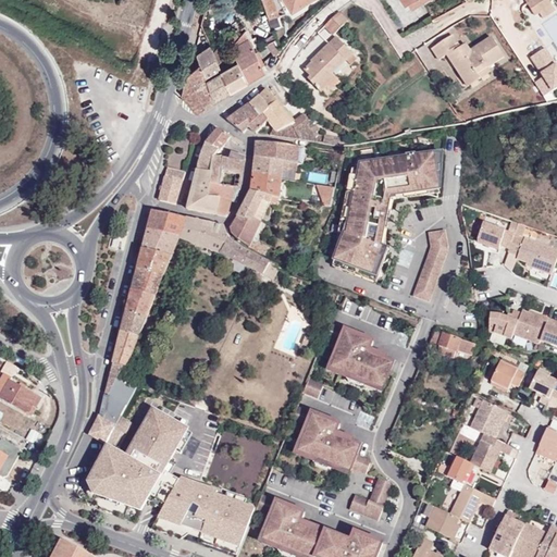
[(273,0),(262,0),(269,19),(279,15),(273,0)]
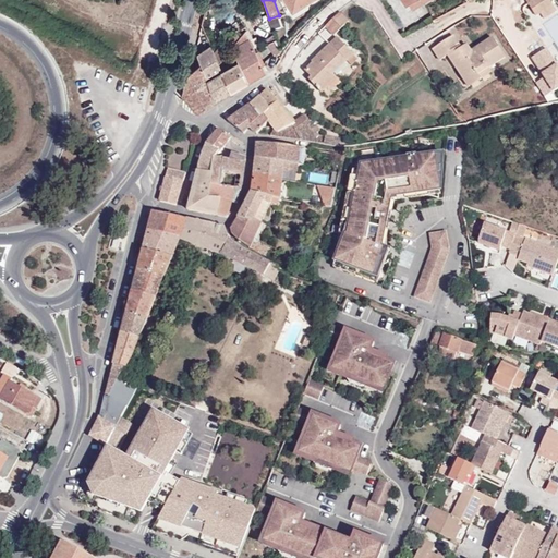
[(286,0),(293,11),(310,0),(286,0)]
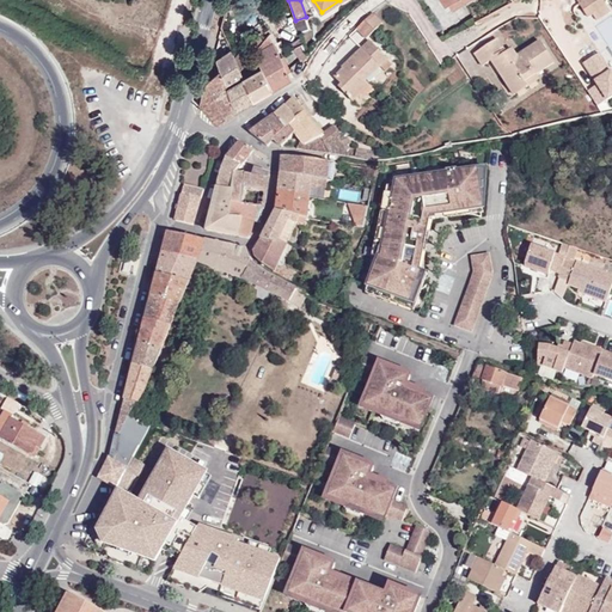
[(593,14),(606,5),(601,0),(583,0),(579,4),(588,17),(593,14)]
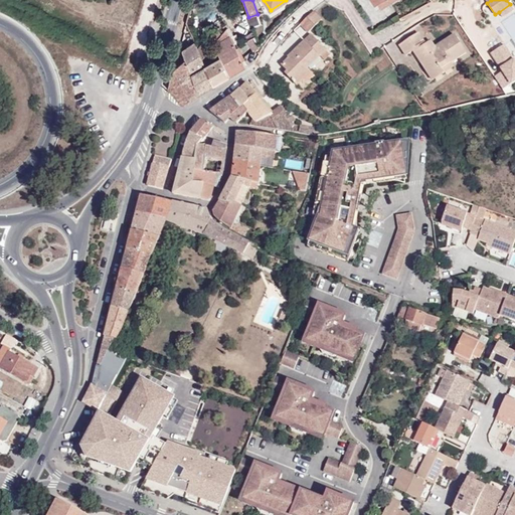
[(514,10),(510,4),(499,12),(503,17),(514,10)]
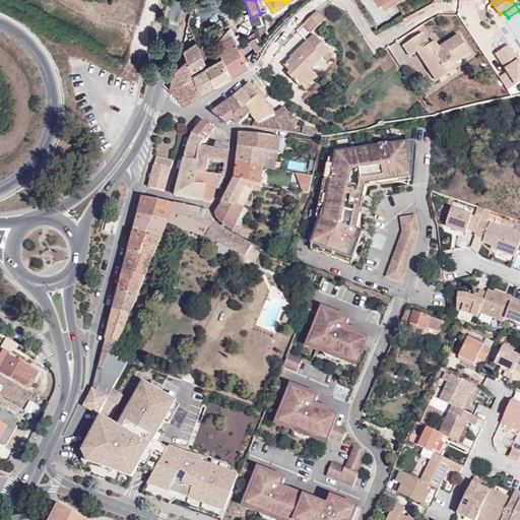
[(318,11),(304,23),(311,33),(325,19),(318,11)]
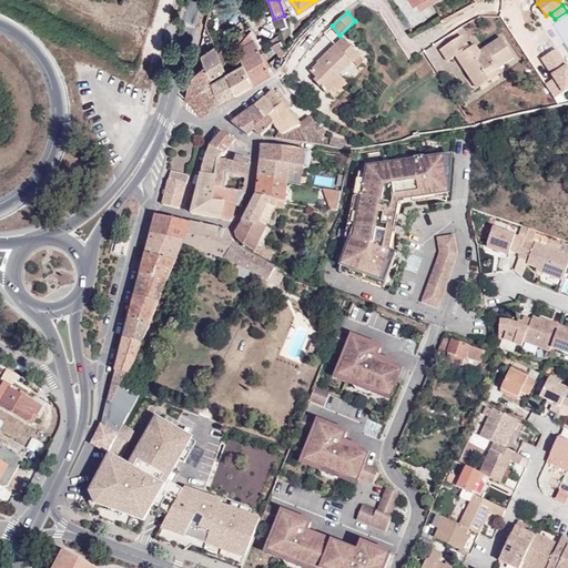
[(274,19),(279,31),(288,28),(284,16),(274,19)]
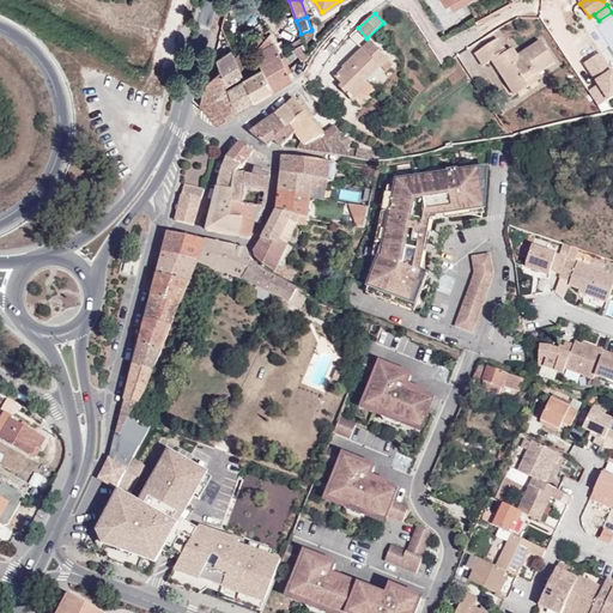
[(263,67),(273,89),(292,78),(289,70),(271,32),(255,50),(262,67),(263,67)]
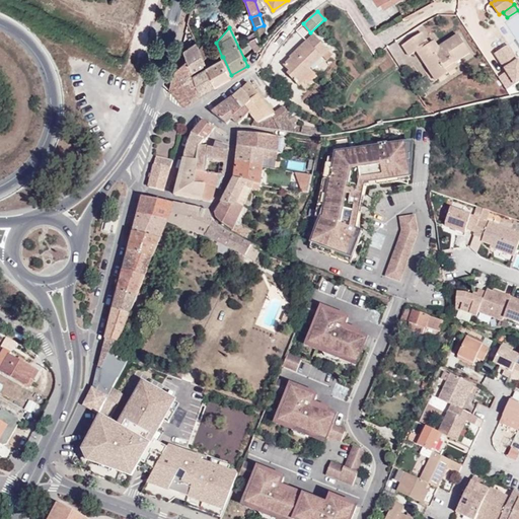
[(246,35),(254,49),(255,51),(261,46),(255,30),(246,35)]
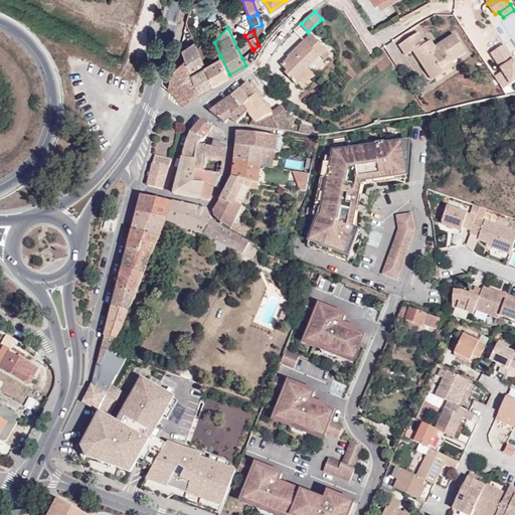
[(430,50),(425,44),(418,32),(399,45),(405,55),(413,50),(414,52),(416,51),(422,61),(421,62),(427,73),(439,65),(441,69),(451,62),(467,52),(455,34),(435,47),(430,50)]
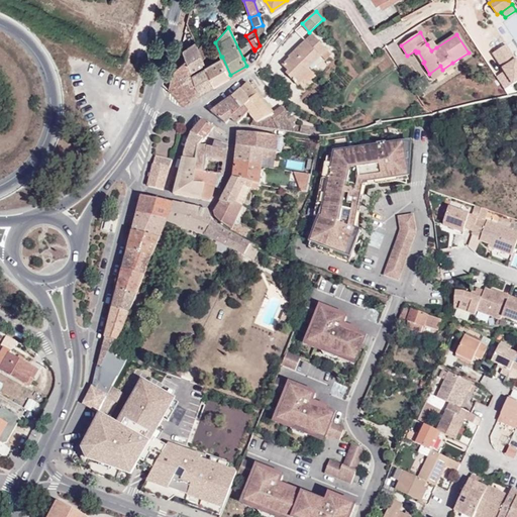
[(301,75),(308,68),(321,56),(325,60),(331,55),(312,34),(293,53),(295,56),(291,59),(290,58),(283,65),(288,71),(286,73),(298,85),(305,79),(301,75)]
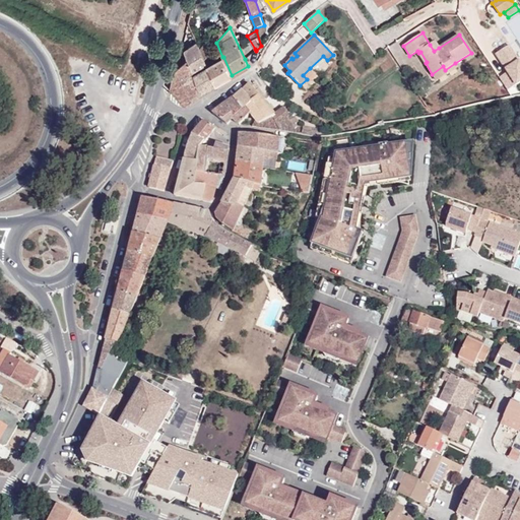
[(206,56),(216,43),(211,39),(201,51),(204,57),(206,56)]
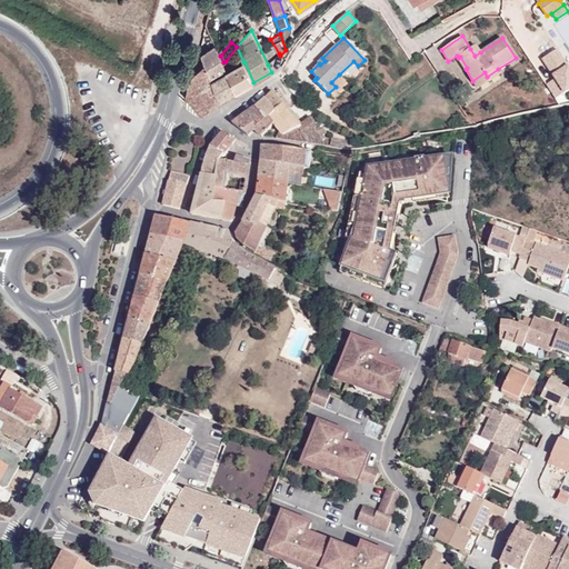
[(476,46),(470,49),(475,56),(480,52),(476,46)]
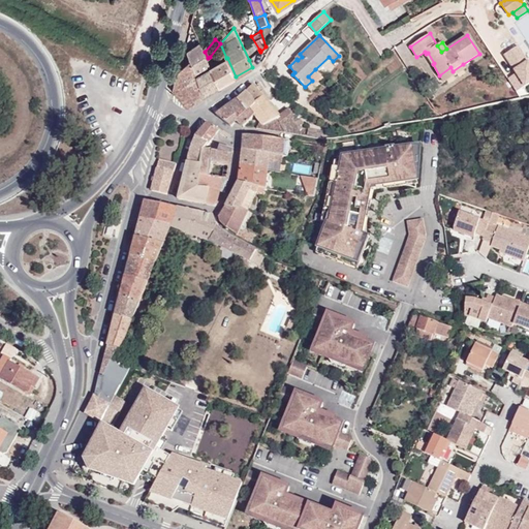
[(187,52),(190,59),(195,72),(211,63),(208,58),(205,52),(200,43),(187,52)]
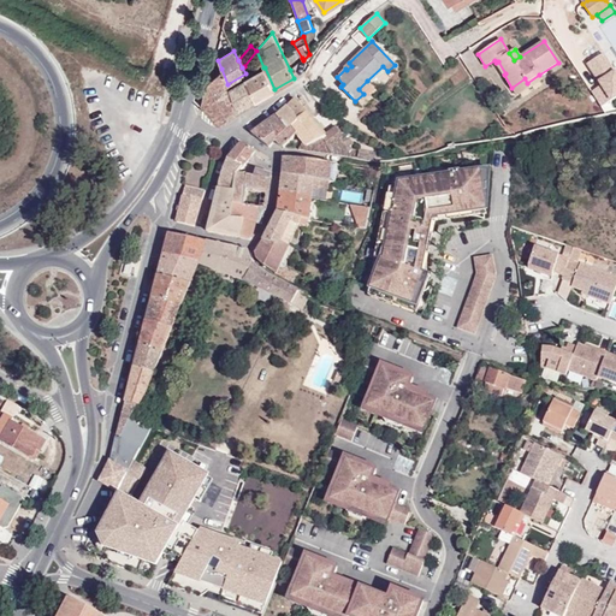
[(615,70),(603,51),(585,63),(599,84),(590,92),(600,108),(615,98),(615,70)]
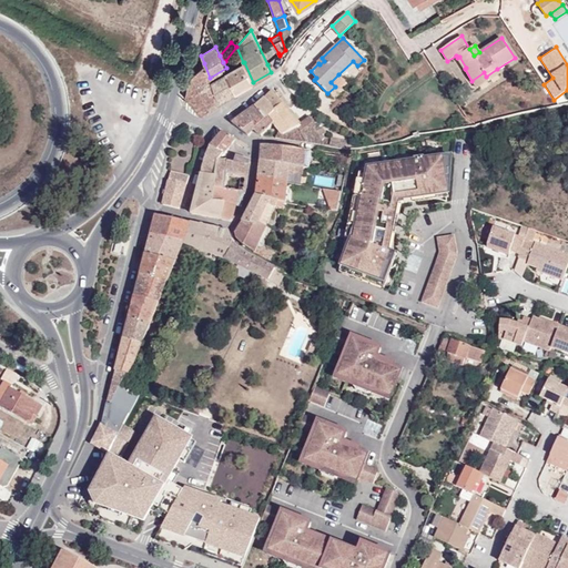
[(226,71),(236,92),(253,82),(244,62),(243,62),(231,70),(229,71),(226,71)]
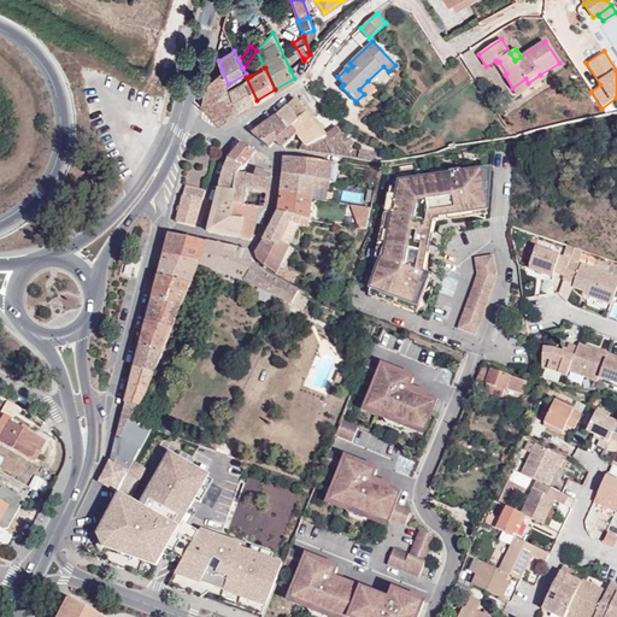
[(207,83),(204,104),(221,127),(240,111),(229,87),(228,84),(222,69),(207,83)]
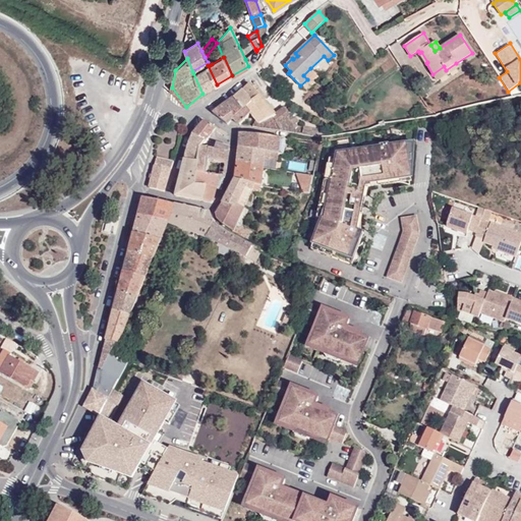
[(459,67),(456,63),(446,70),(444,66),(432,74),(438,80),(459,67)]
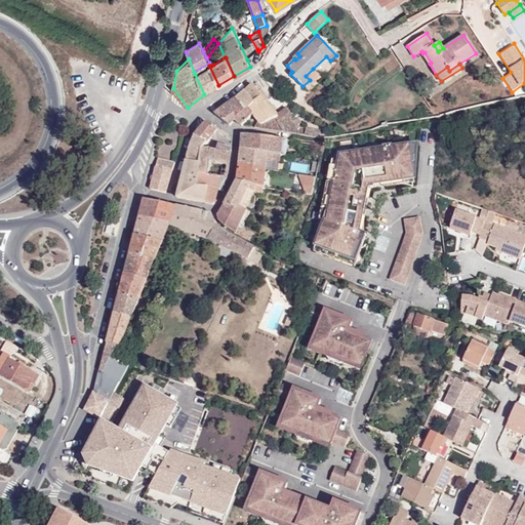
[(195,74),(204,94),(218,85),(209,66),(195,74)]
